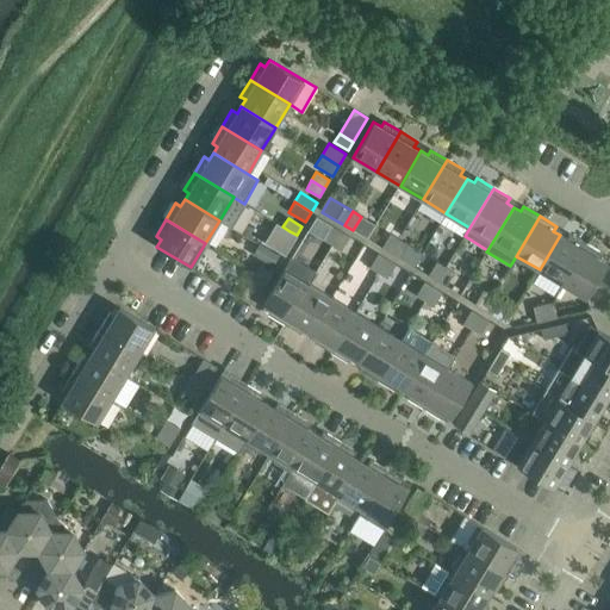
[(297,235),(282,226),(277,223),(263,244),(284,256),(297,235)]
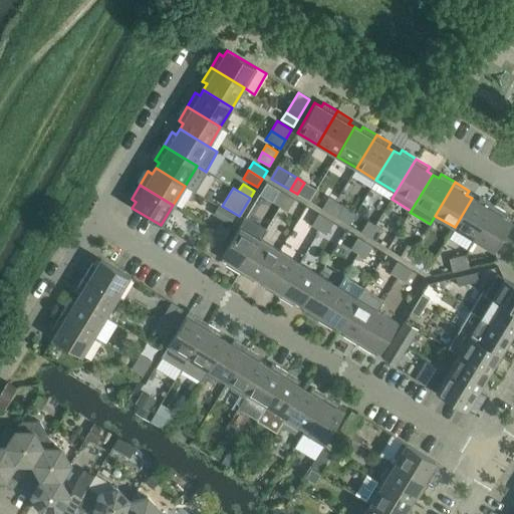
[(280,191),(273,202),(280,207),(287,195),(280,191)]
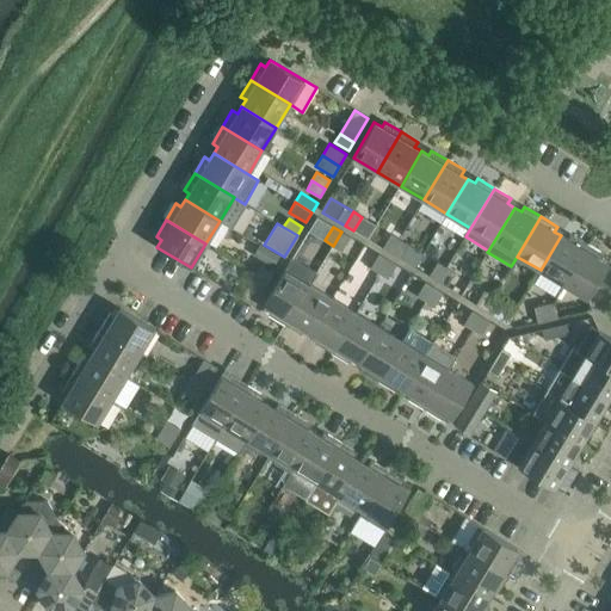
[(341,251),(350,236),(341,232),(333,246),(341,251)]
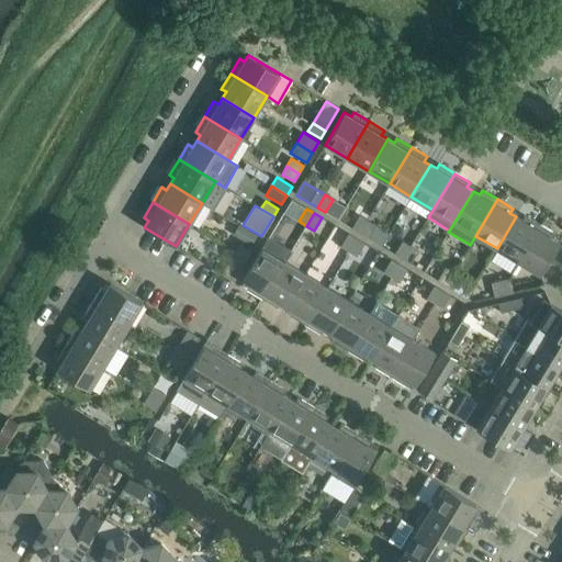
[(525,215),(523,221),(516,216),(497,248),(518,261),(540,225),(525,215)]
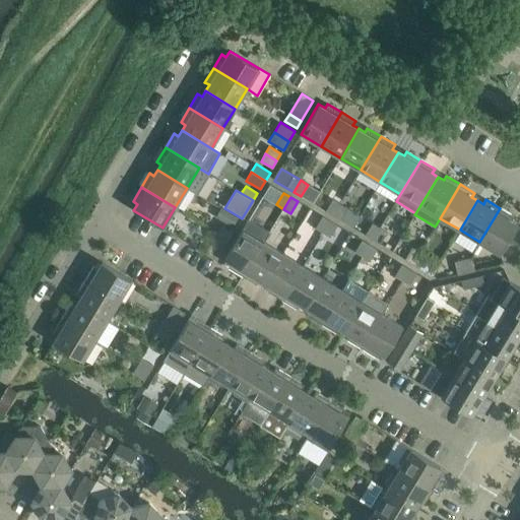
[(333,200),(326,211),(333,215),(340,204),(333,200)]
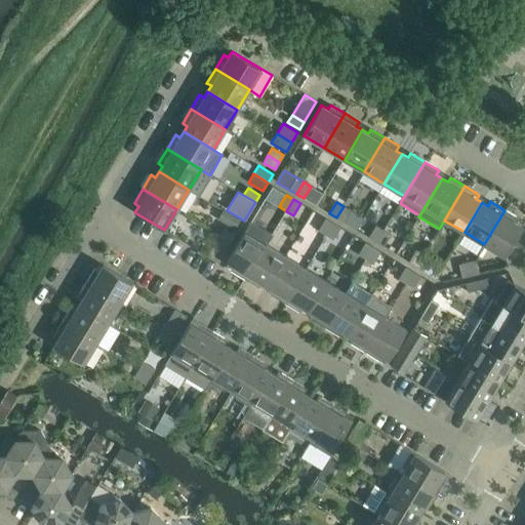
[(344,223),(351,210),(344,206),(336,217),(344,223)]
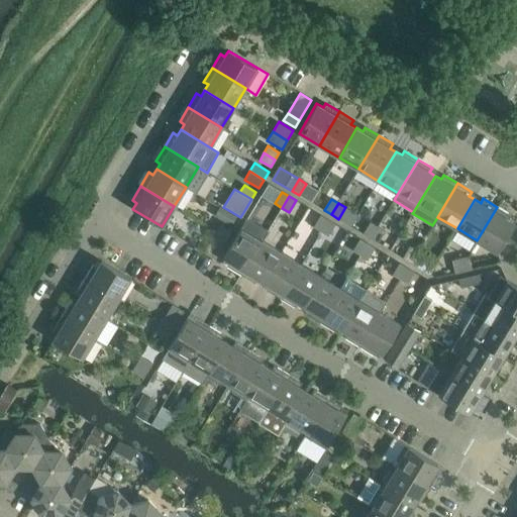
[(220,206),(215,215),(231,225),(237,216),(220,206)]
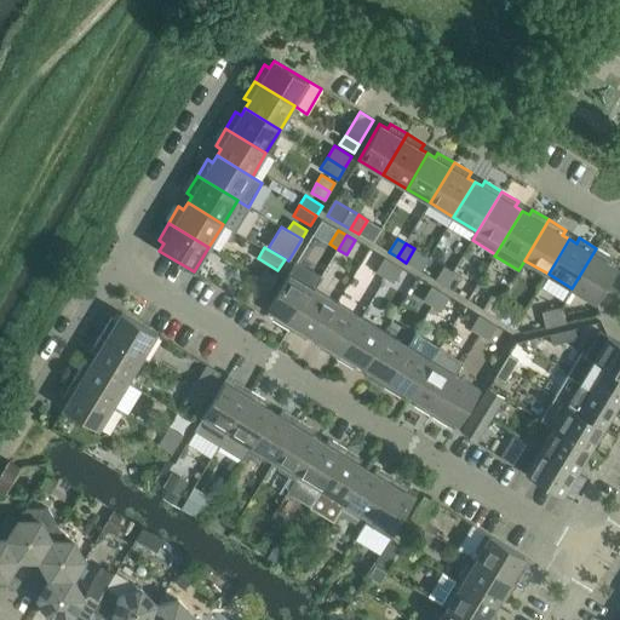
[(609,263),(613,258),(596,248),(572,288),(596,303),(618,268),(609,263)]
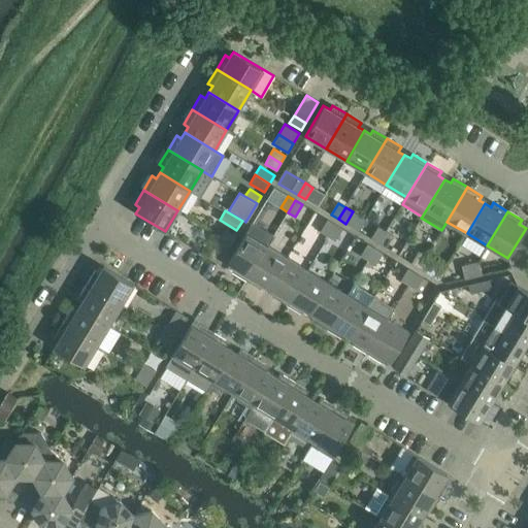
[(328,220),(321,232),(328,236),(335,225),(328,220)]
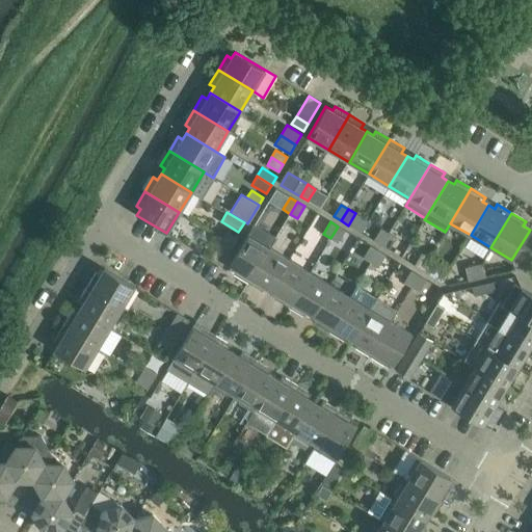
[(255,224),(230,265),(236,269),(234,273),(248,283),(269,247),(275,237),(255,224)]
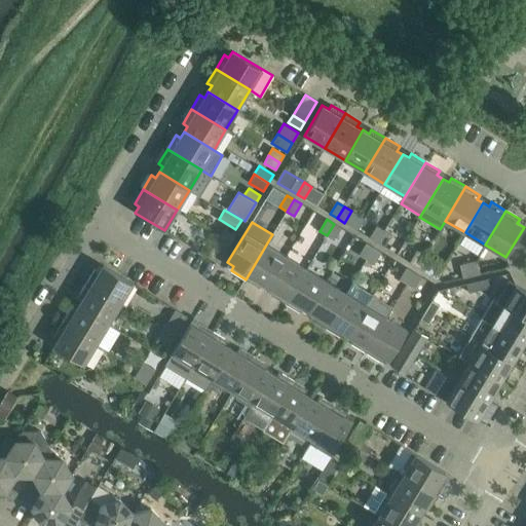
[(334,239),(341,228),(334,224),(327,235),(334,239)]
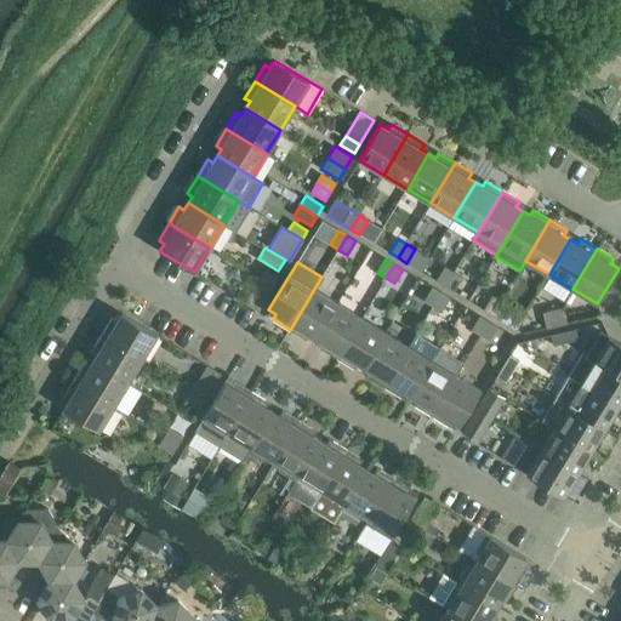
[(445,267),(437,281),(445,286),(454,273),(445,267)]
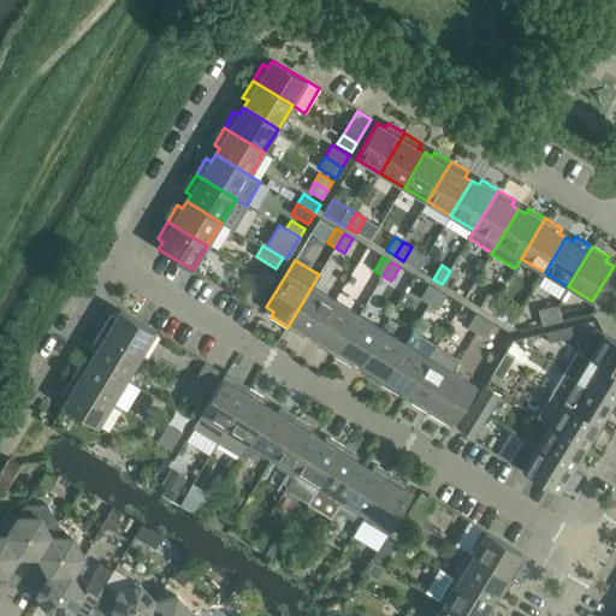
[(277,276),(262,267),(258,276),(272,284),(277,276)]
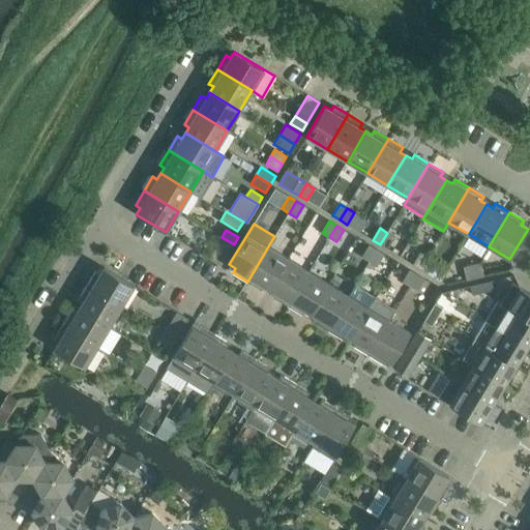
[(387,248),(394,237),(387,233),(380,244),(387,248)]
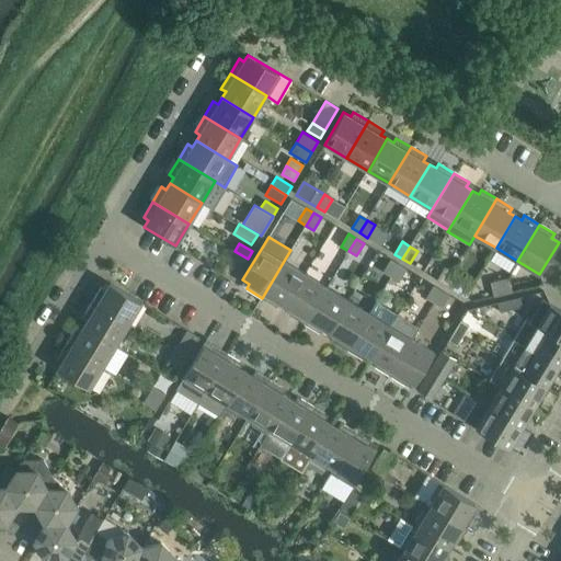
[(221,273),(233,281),(248,259),(235,251),(221,273)]
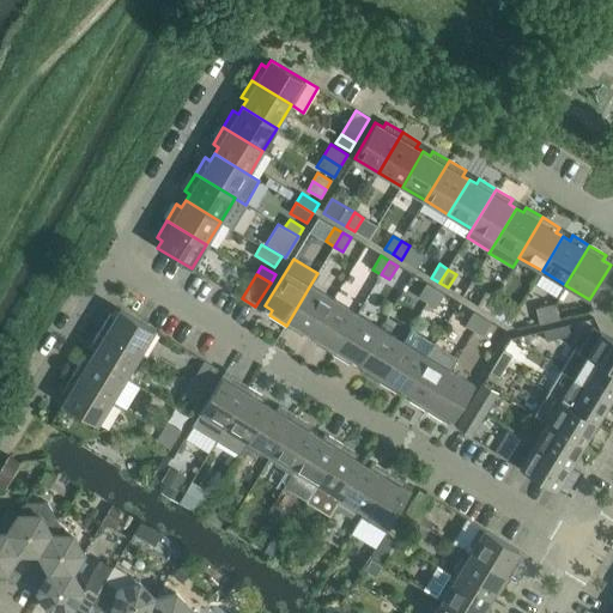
[(426,284),(418,297),(428,303),(436,289),(426,284)]
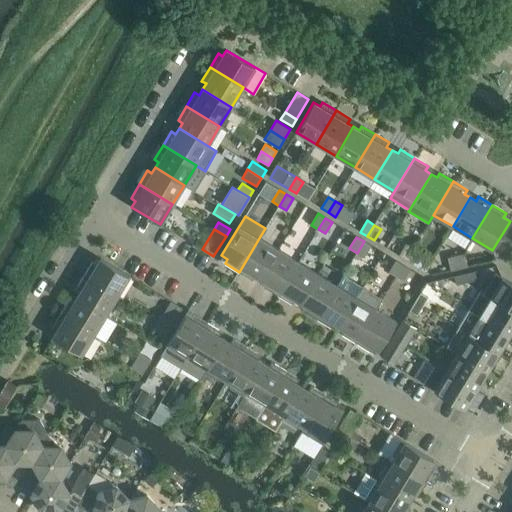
[(252,280),(255,276),(261,279),(278,250),(259,238),(239,272),(252,280)]
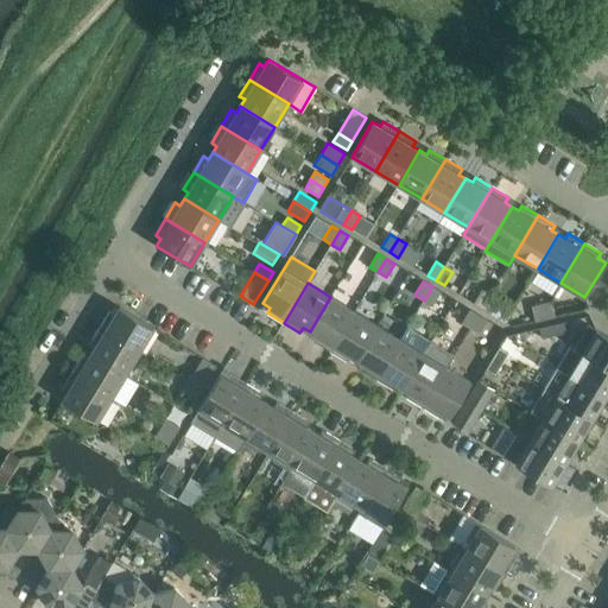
[(432,305),(441,291),(432,286),(424,301),(432,305)]
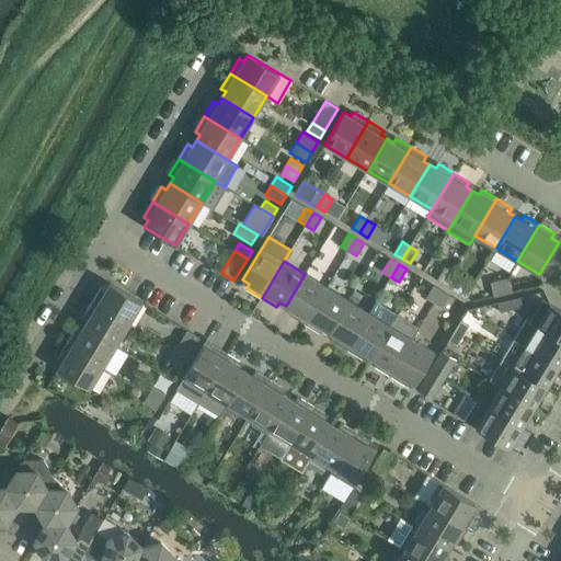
[(445,267),(437,279),(445,285),(453,272),(445,267)]
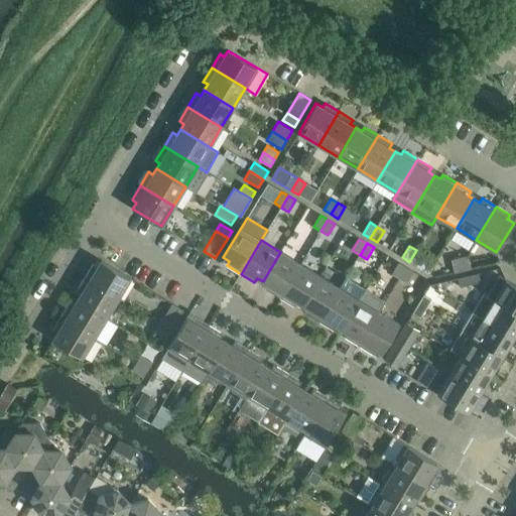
[(416,266),(423,254),(416,250),(409,262),(416,266)]
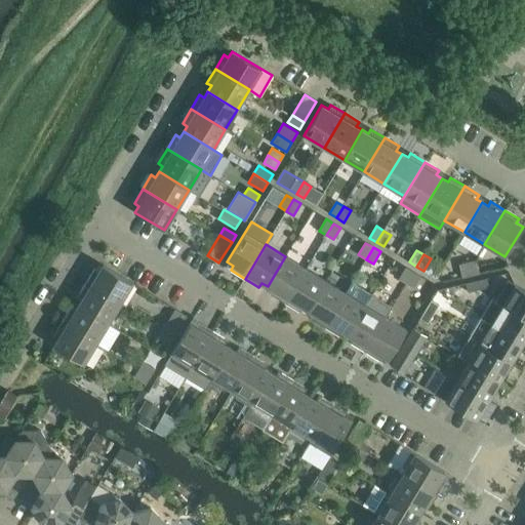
[(273,290),(271,294),(285,303),(306,269),(285,256),(268,286),(273,290)]
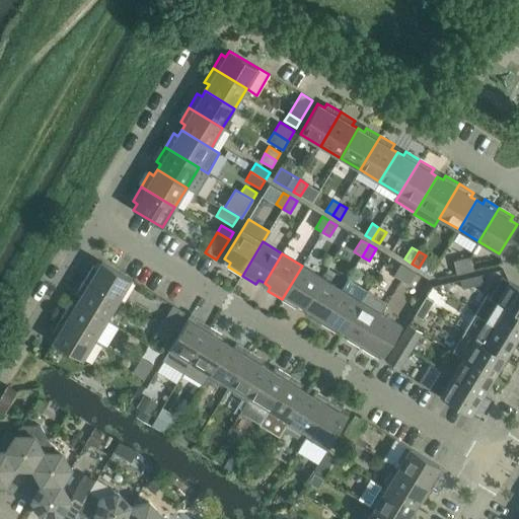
[(473,271),(470,257),(462,260),(465,273),(473,271)]
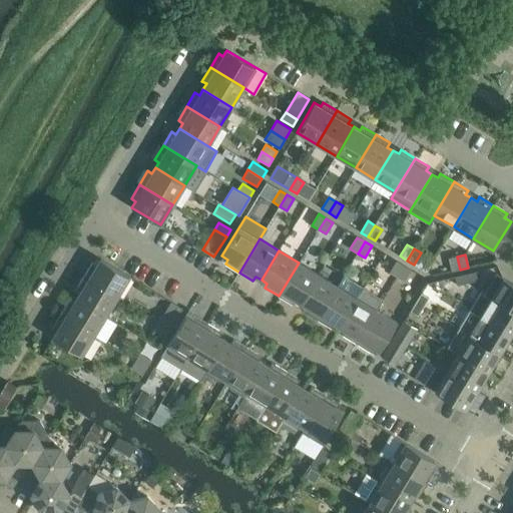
[(449,259),(452,272),(460,270),(457,257),(449,259)]
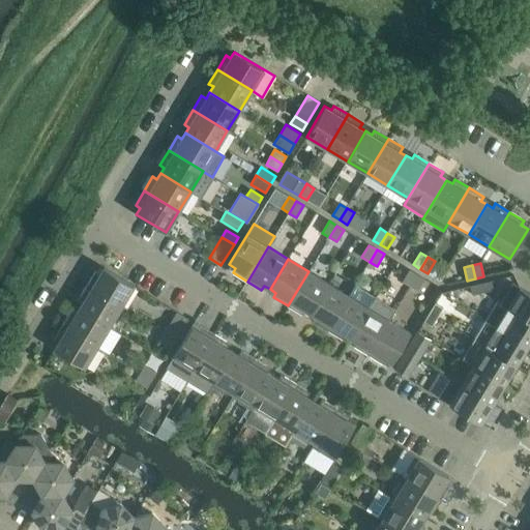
[(99,274),(95,271),(87,286),(121,306),(134,286),(104,267),(99,274)]
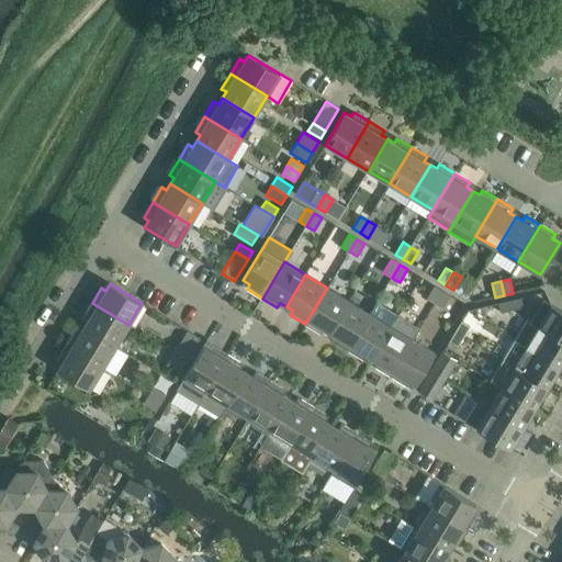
[(434,285),(426,299),(435,303),(442,291),(434,285)]
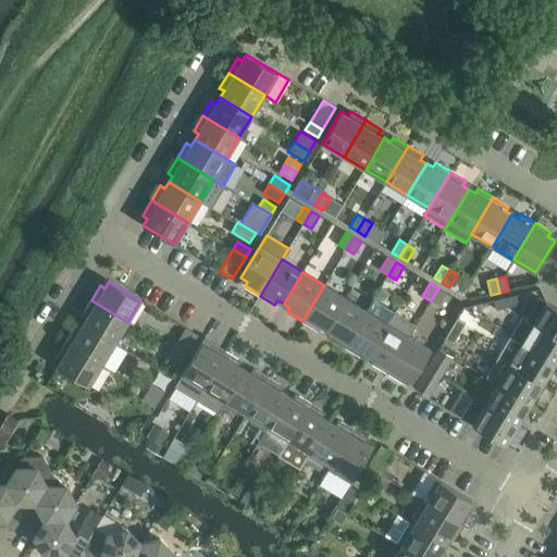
[(317,331),(320,326),(326,330),(345,298),(324,285),(302,321),(317,331)]
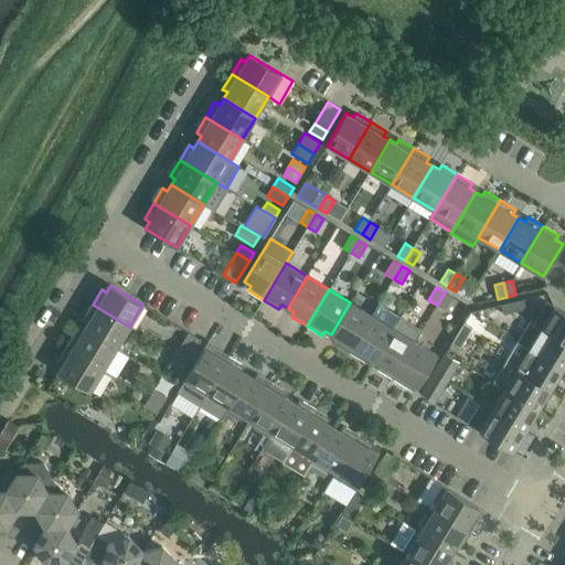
[(445,310),(452,297),(445,292),(437,305),(445,310)]
